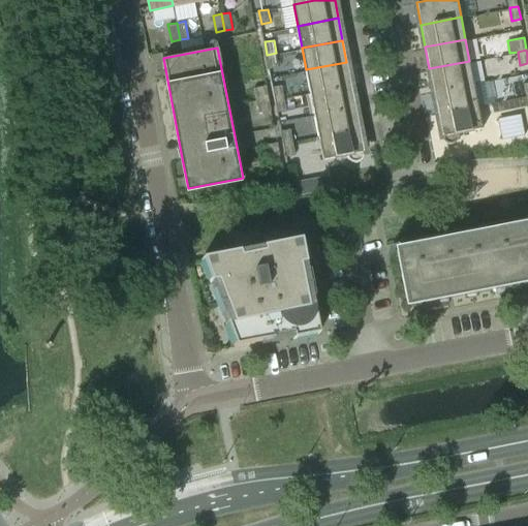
[(279,65),(276,53),(267,55),(270,67),(279,65)]
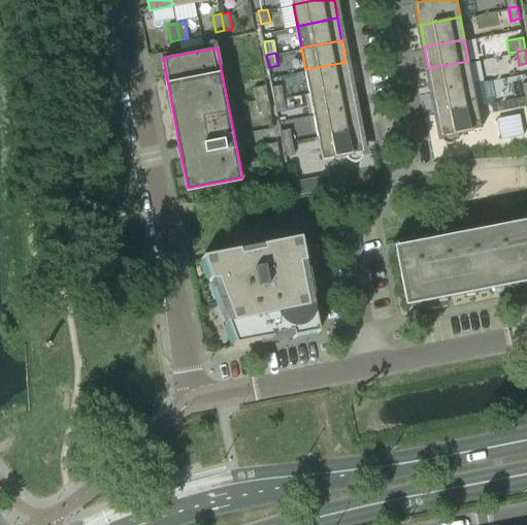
[(472,83),(468,61),(428,68),(432,91),(472,83)]
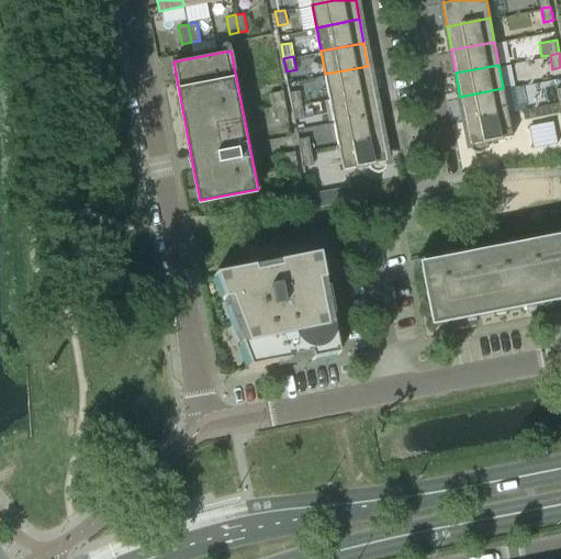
[(329,98),(372,89),(368,66),(325,74),(329,98)]
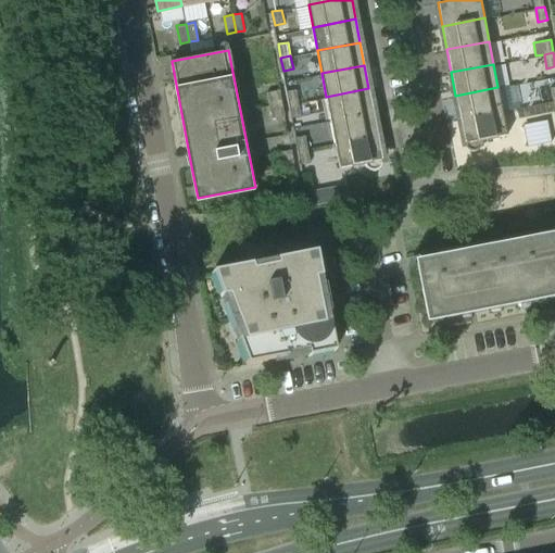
[(455,96),(459,118),(503,110),(497,87),(455,96)]
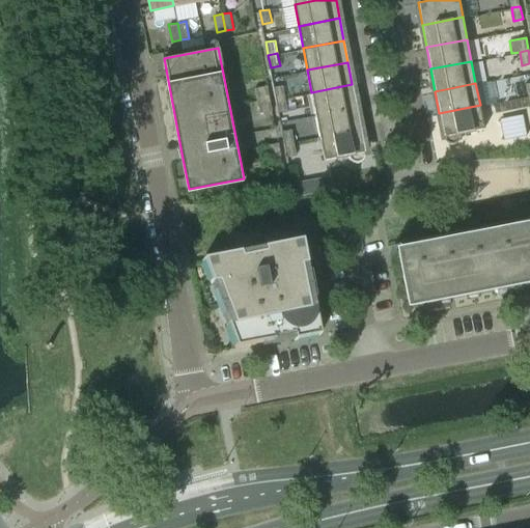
[(273,110),(268,84),(254,86),(259,113),(273,110)]
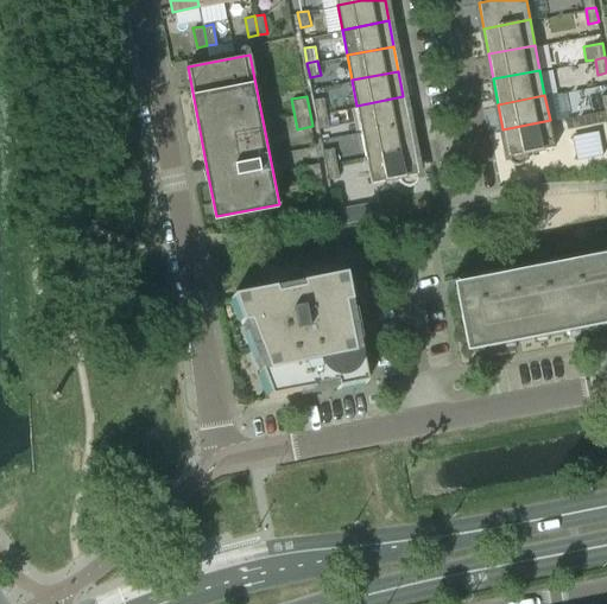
[(316,113),(328,110),(324,96),(313,99),(316,113)]
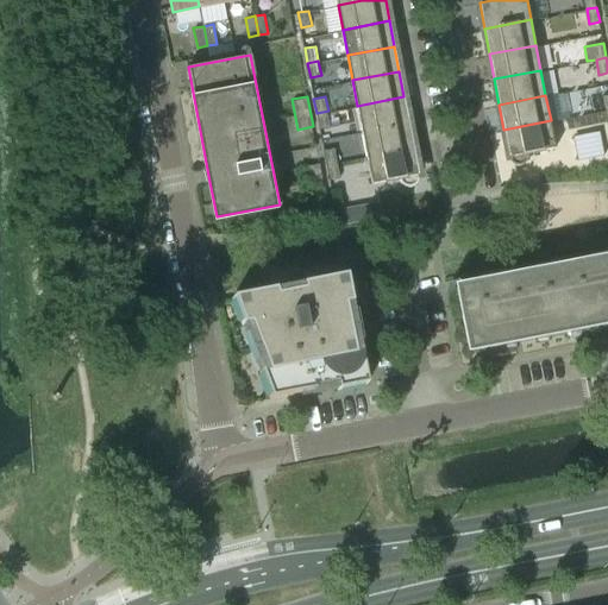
[(409,121),(403,96),(357,106),(362,131),(409,121)]
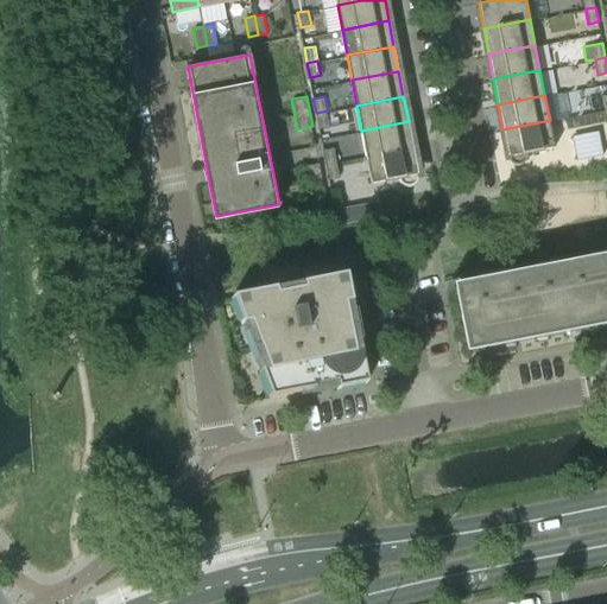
[(330,125),(328,110),(316,113),(320,127),(330,125)]
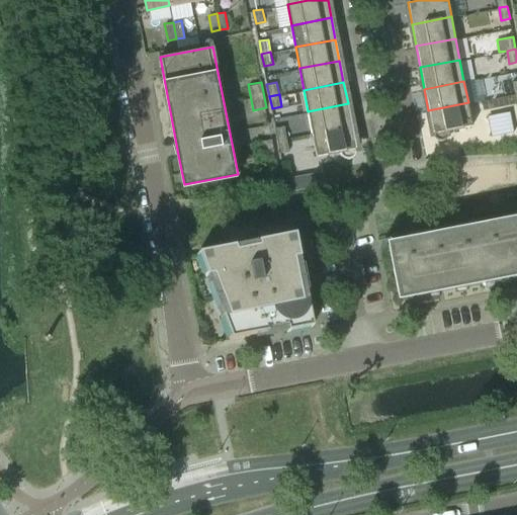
[(472,124),(468,102),(428,110),(433,133),(433,134),(434,136),(435,137),(436,138),(437,139),(438,139),(440,140),(441,140),(443,139),(444,139),(445,138),(447,137),(448,136),(448,135),(449,134),(449,132),(449,130),(460,127),(460,126),(472,124)]
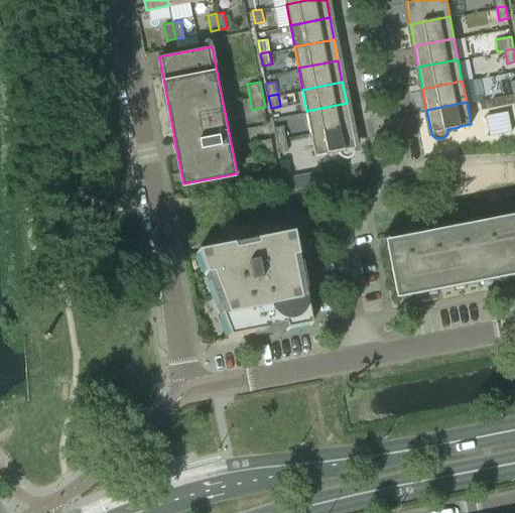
[(310,132),(351,125),(347,103),(306,111),(310,132)]
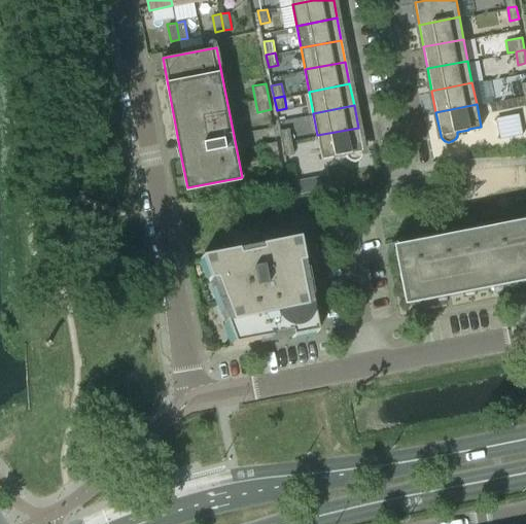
[(278,120),(282,142),(292,140),(289,128),(290,128),(288,117),(278,120)]
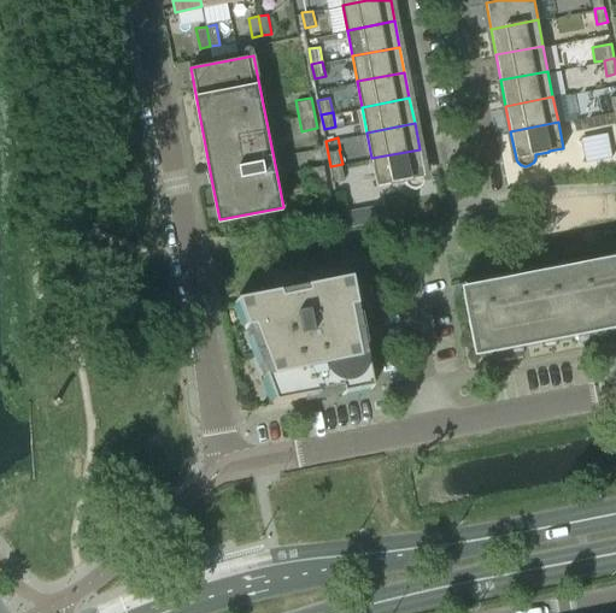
[(424,176),(420,149),(371,158),(377,184),(391,182),(405,180),(405,182),(406,183),(408,184),(409,186),(411,187),(414,188),(417,187),(420,187),(421,186),(423,183),(423,182),(424,180),(424,177),(424,176)]
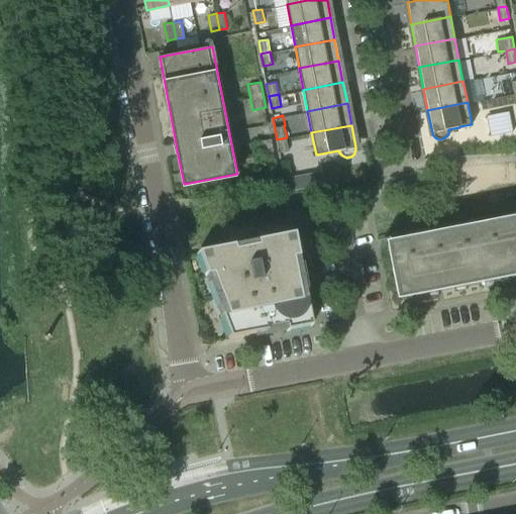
[(274,150),(272,137),(259,140),(262,153),(274,150)]
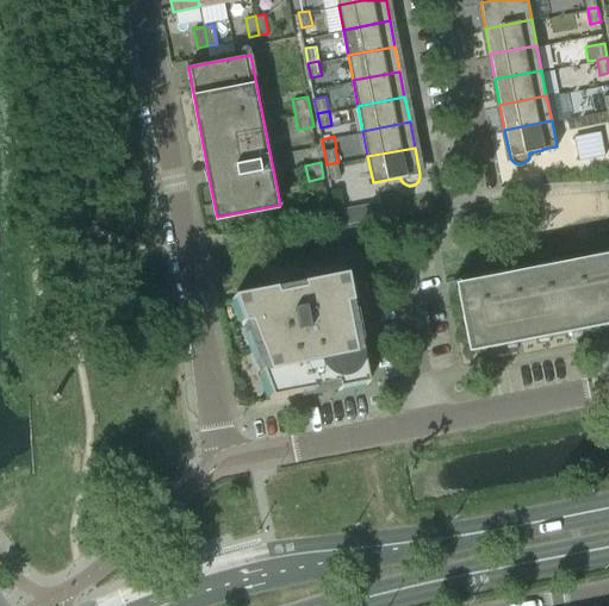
[(342,176),(339,162),(327,164),(330,179),(342,176)]
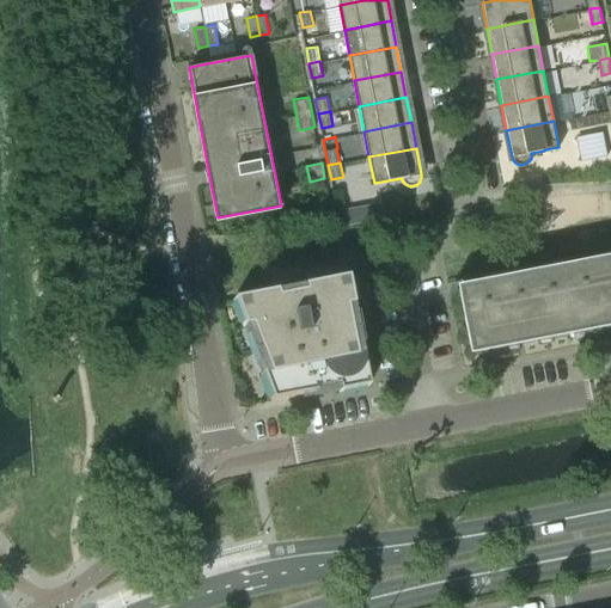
[(349,223),(362,221),(359,207),(346,209),(349,223)]
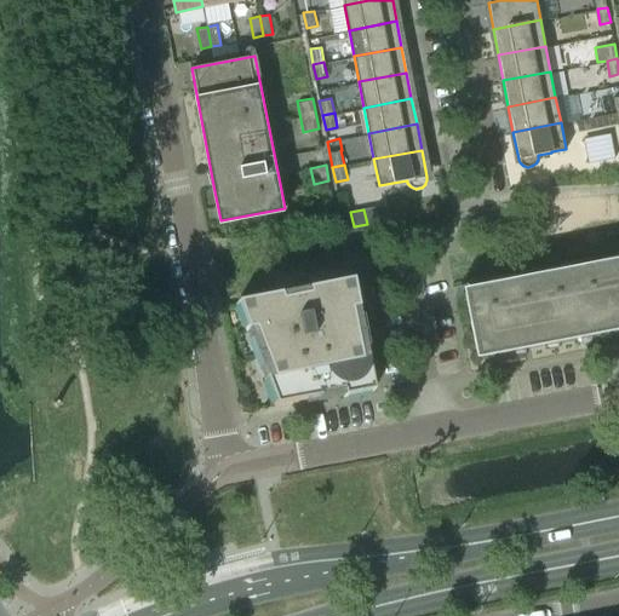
[(618,254),(464,286),(477,355),(618,326),(618,254)]
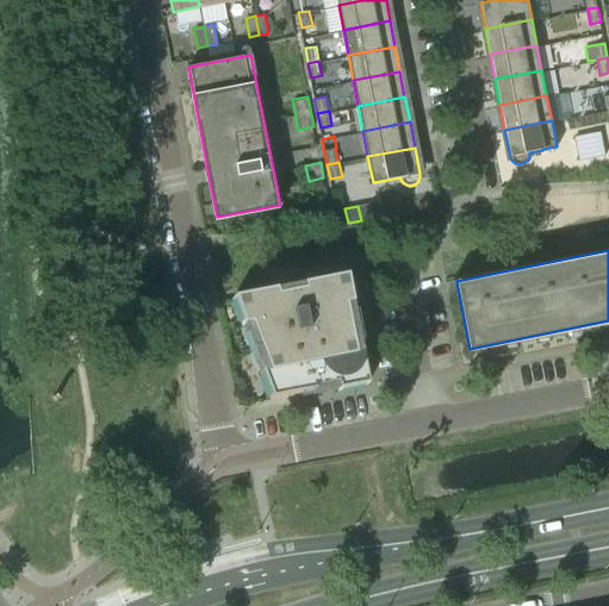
[(367,383),(343,261),(299,269),(302,283),(275,289),(232,298),(271,398),(314,389),(312,386),(335,378),(339,389),(367,383)]
